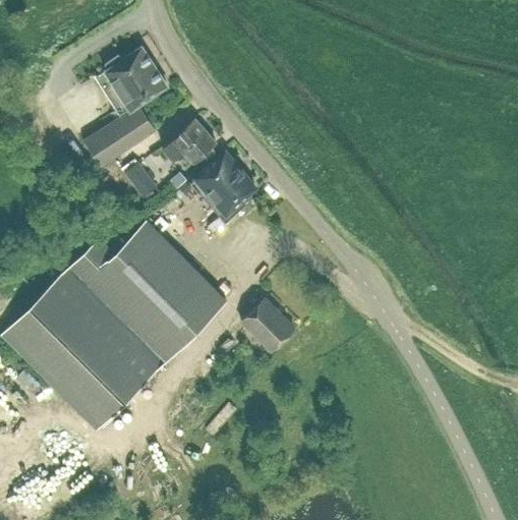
[(109,67),(95,76),(121,116),(84,140),(102,166),(157,129),(139,103),(168,84),(141,46),(121,59),(118,54),(106,62),(109,67)]
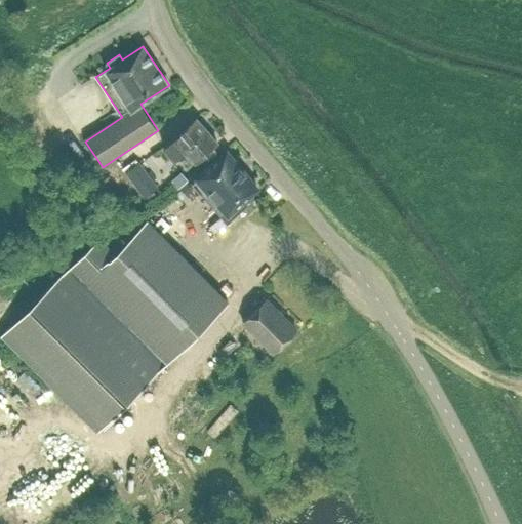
[(218,142),(197,117),(175,136),(175,137),(165,147),(174,158),(186,149),(197,161),(218,142)]
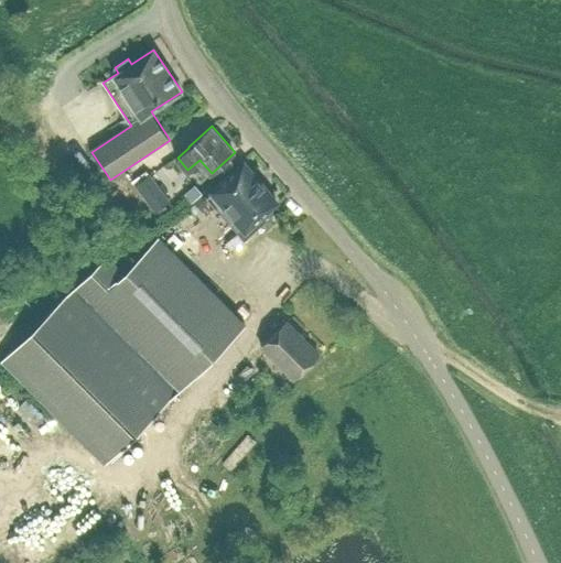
[(276,201),(244,163),(213,190),(215,192),(207,197),(245,241),(279,213),(272,204),(276,201)]
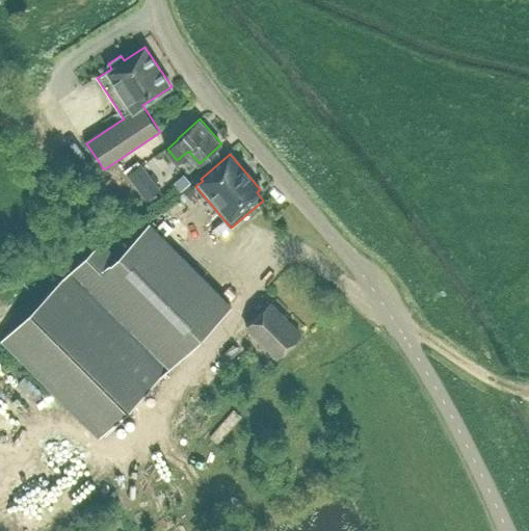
[(142,164),(128,175),(147,201),(161,189),(142,164)]
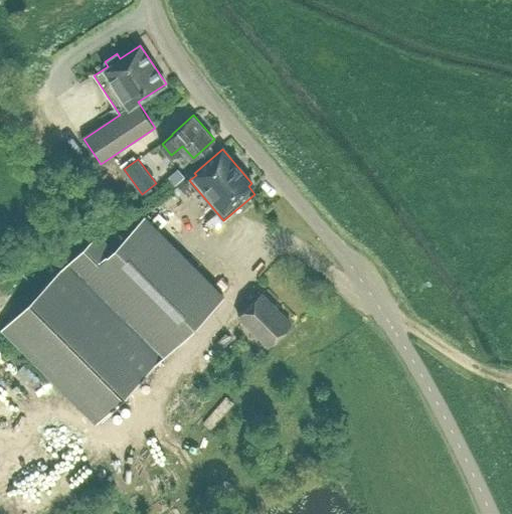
[(171,177),(177,184),(185,177),(179,169),(171,177)]
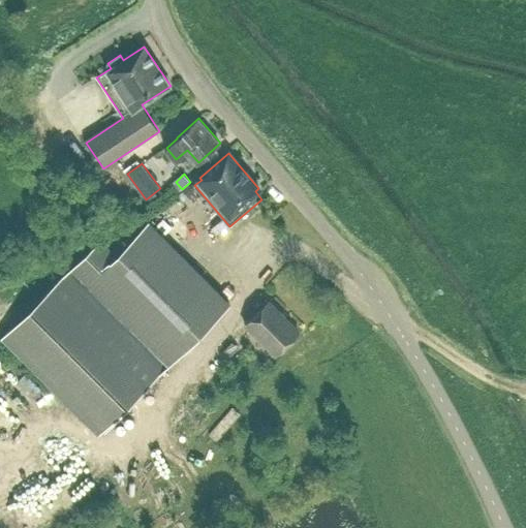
[(163,220),(156,227),(164,236),(172,228),(163,220)]
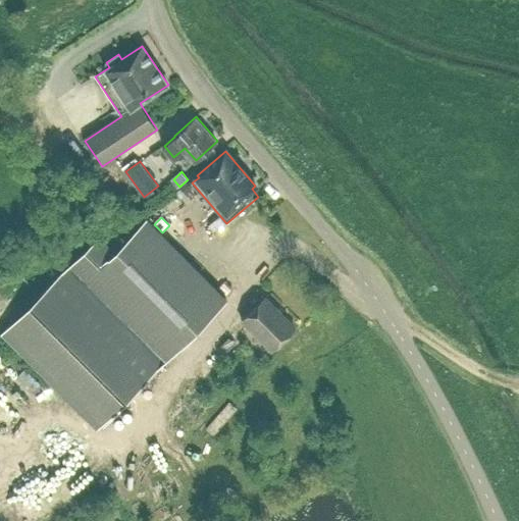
[(98,429),(127,400),(227,300),(148,219),(115,251),(101,237),(3,334),(98,429)]
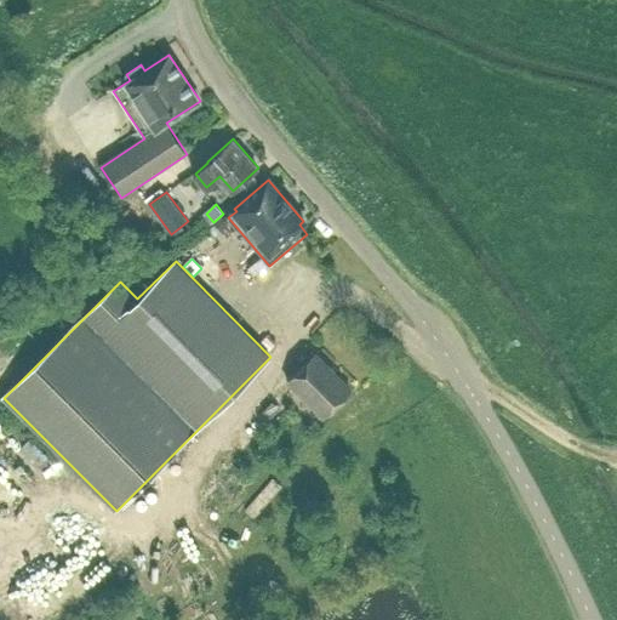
[(324,417),(352,390),(316,354),(289,382),(324,417)]
